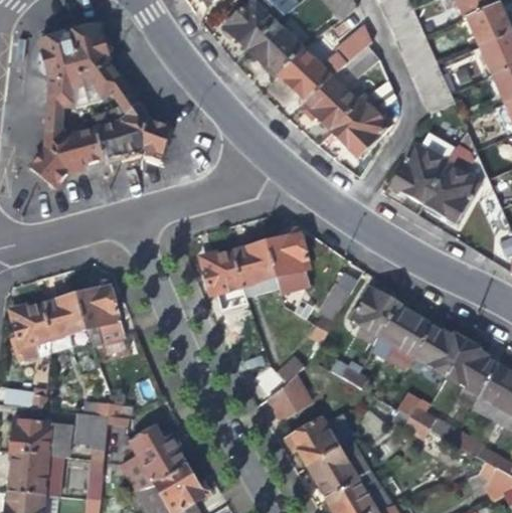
[(239,40),(248,48),(276,21),(285,13),(271,0),(251,0),(226,27),(239,40)]
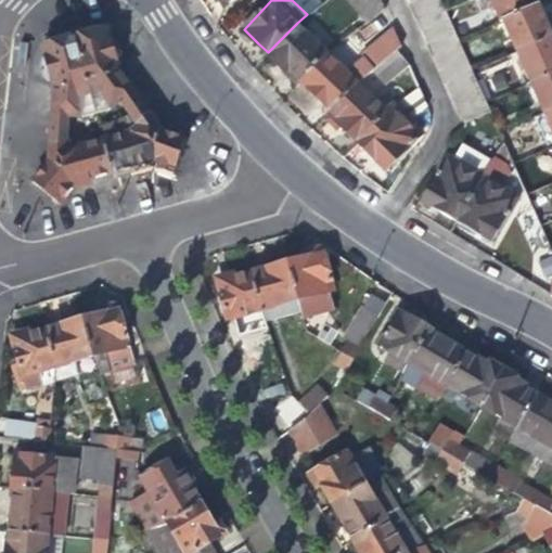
[(297,0),(307,12),(319,2),(317,0),(297,0)]
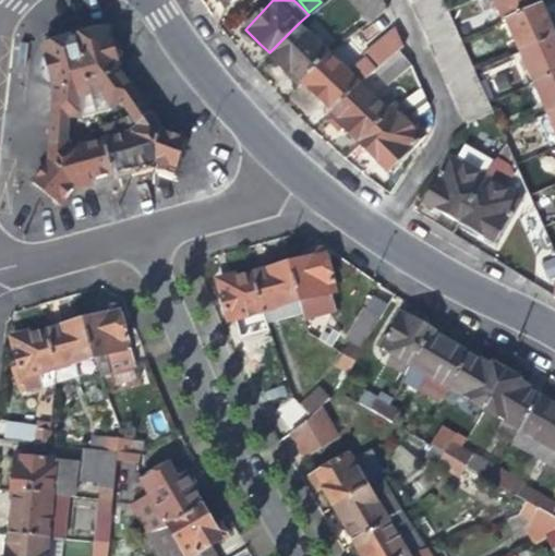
[(356,0),(371,19),(385,7),(382,0),(356,0)]
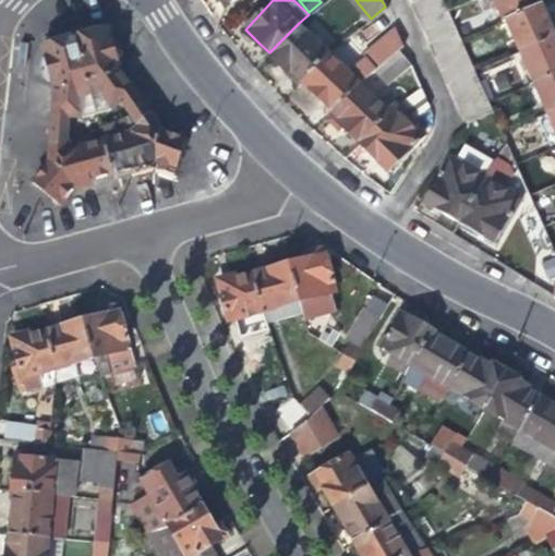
[(413,0),(419,12),(444,0),(413,0)]
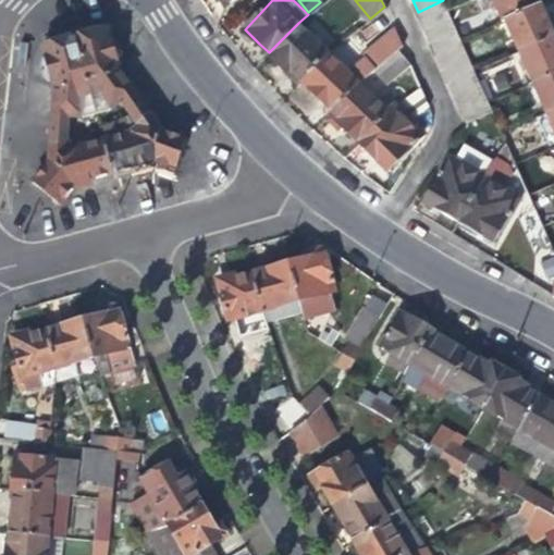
[(418,12),(423,25),(448,14),(446,9),(443,0),(418,12)]
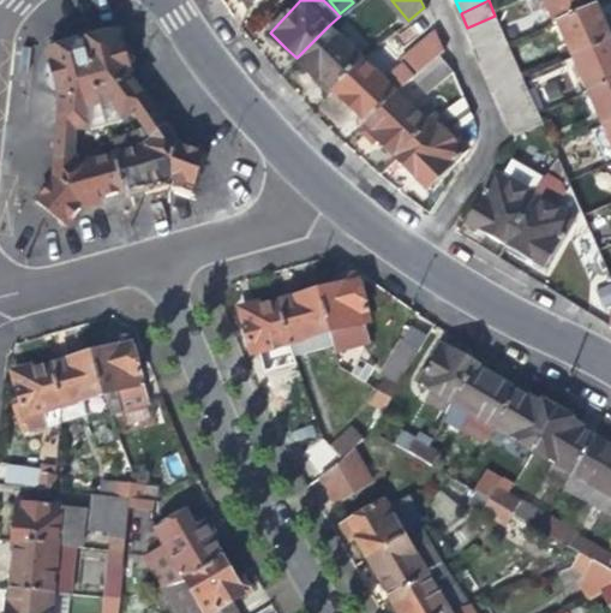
[(545,0),(555,22),(558,19),(595,3),(594,0),(545,0)]
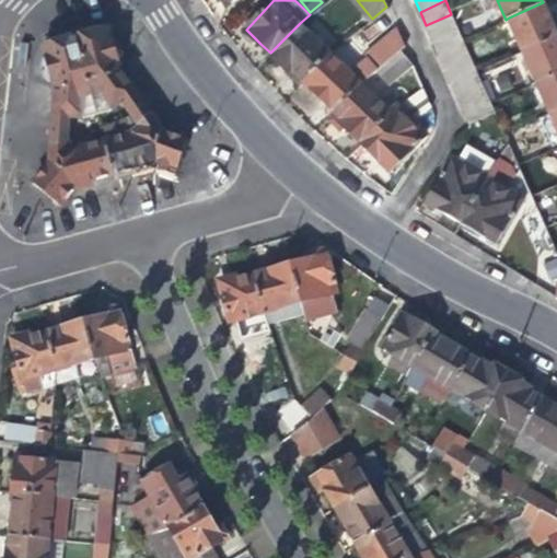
[(509,18),(522,48),(556,34),(556,31),(553,23),(549,16),(556,13),(556,3),(545,8),(543,2),(509,18)]
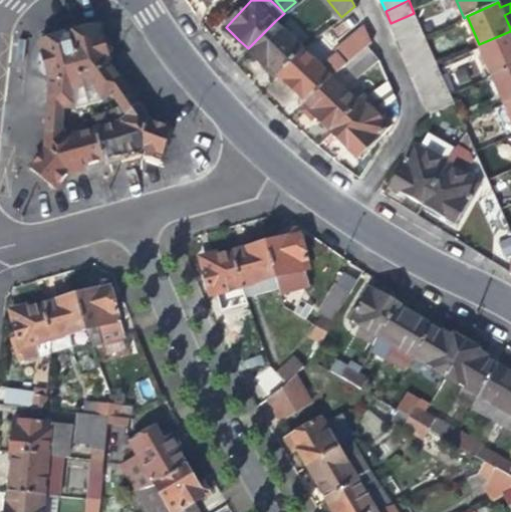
[(391,23),(397,36),(420,26),(414,13),(391,23)]
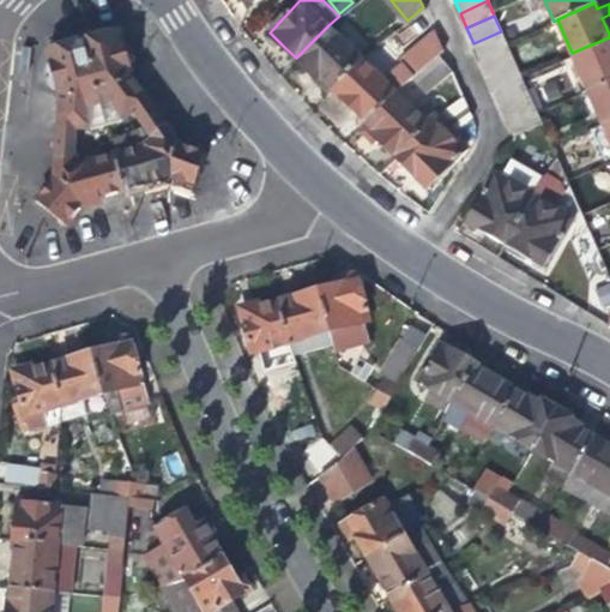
[(331,84),(333,88),(363,58),(328,25),(296,58),(315,76),(327,88),(331,84)]
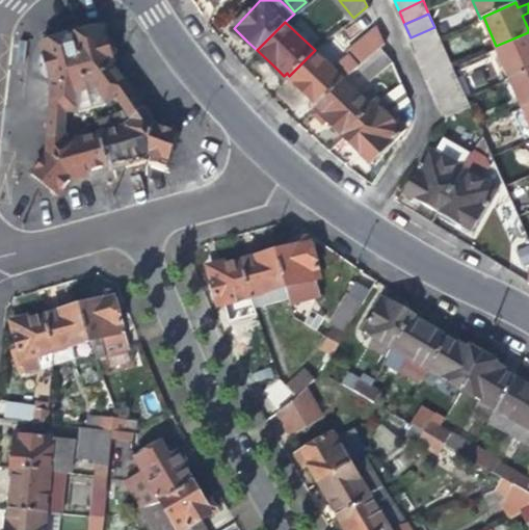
[(102,25),(72,33),(91,107),(102,104),(114,96),(118,97),(124,97),(127,94),(128,89),(128,87),(117,74),(113,68),(112,63),(115,58),(115,51),(115,46),(112,40),(107,34),(104,32),(102,25)]
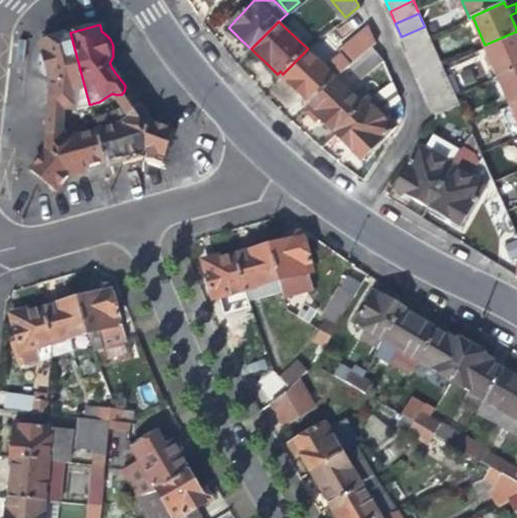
[(340,50),(351,62),(370,46),(374,41),(367,24),(340,50)]
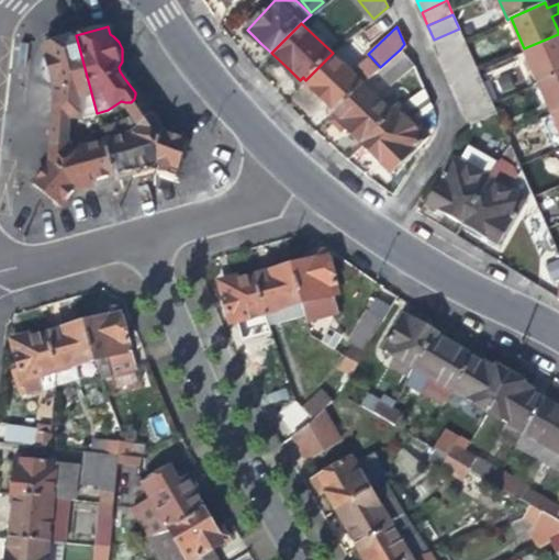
[(434,40),(439,53),(465,42),(464,38),(459,29),(434,40)]
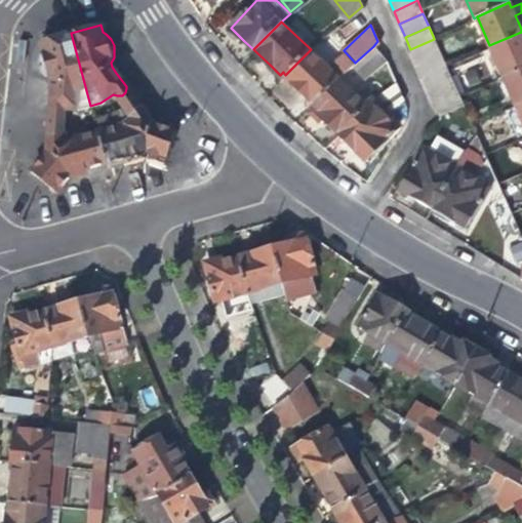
[(521,32),(489,45),(496,62),(503,75),(521,66),(521,32)]
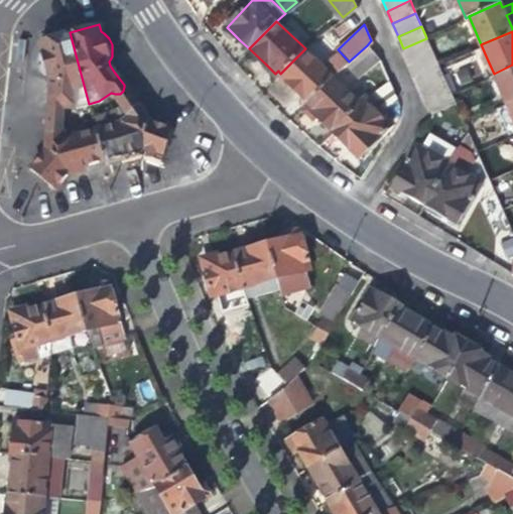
[(76,107),(89,104),(70,32),(40,41),(41,46),(40,50),(39,54),(39,56),(39,61),(40,66),(44,71),(49,74),(51,82),(50,92),(49,105),(51,107),(53,108),(55,109),(57,109),(58,109),(60,109),(62,108),(63,107),(76,107)]
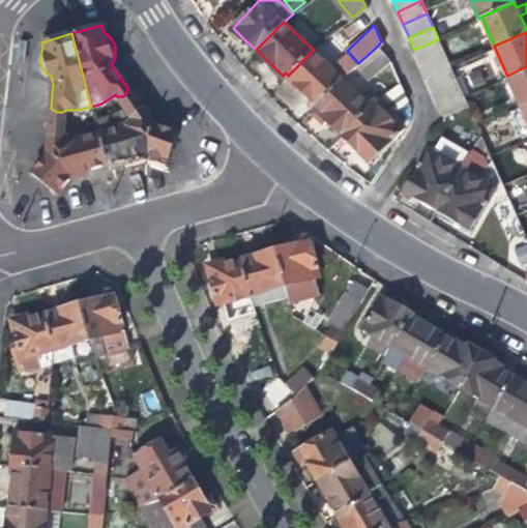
[(414,50),(420,62),(444,52),(438,39),(414,50)]
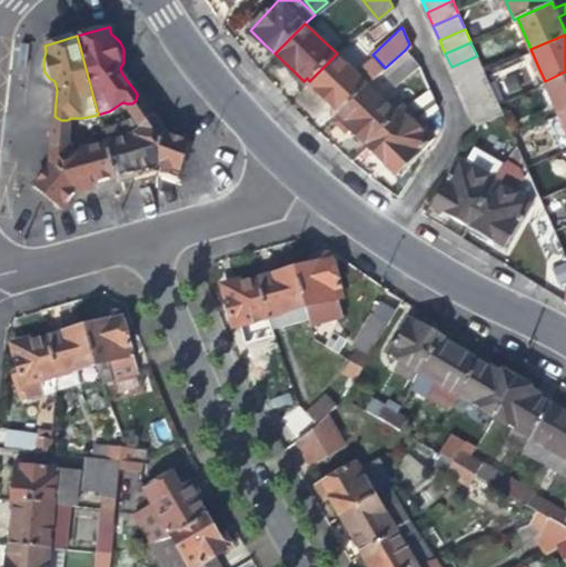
[(346,46),(337,53),(309,81),(326,97),(340,111),(367,83),(346,62),(355,53),(346,46)]
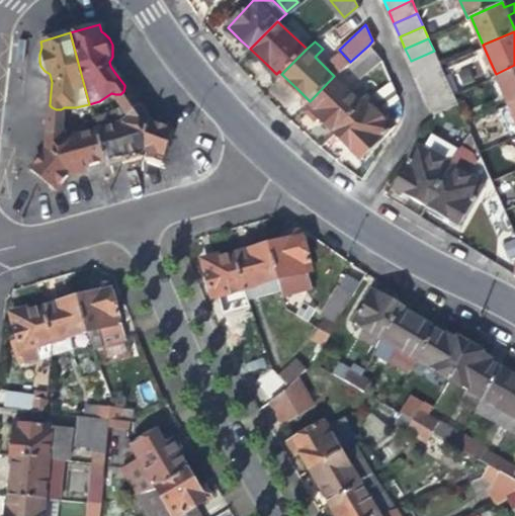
[(380,58),(368,46),(350,62),(348,64),(359,77),(380,58)]
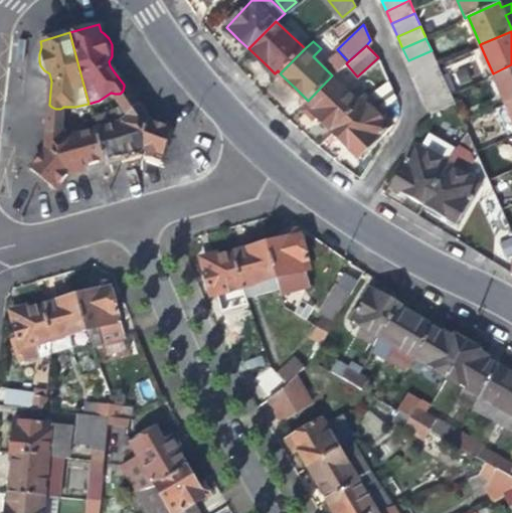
[(408,60),(414,73),(437,63),(432,50),(408,60)]
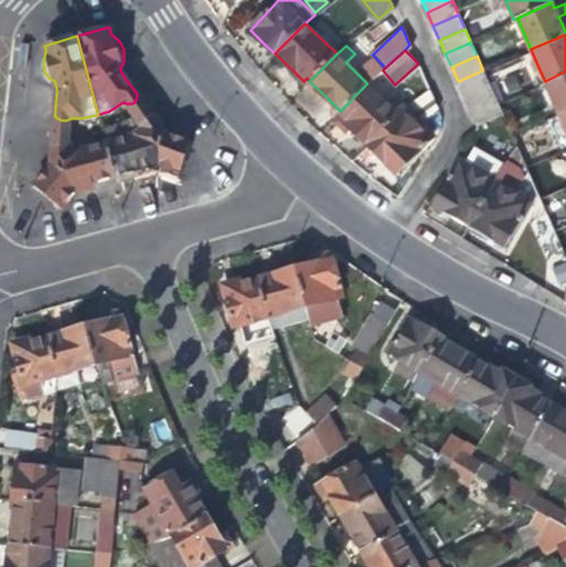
[(539,83),(545,81),(538,67),(533,69),(536,77),(539,83)]
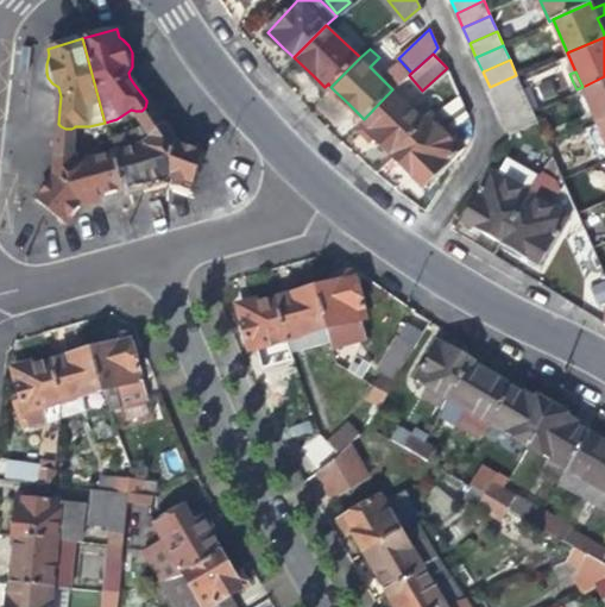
[(490,87),(496,101),(523,89),(516,75),(490,87)]
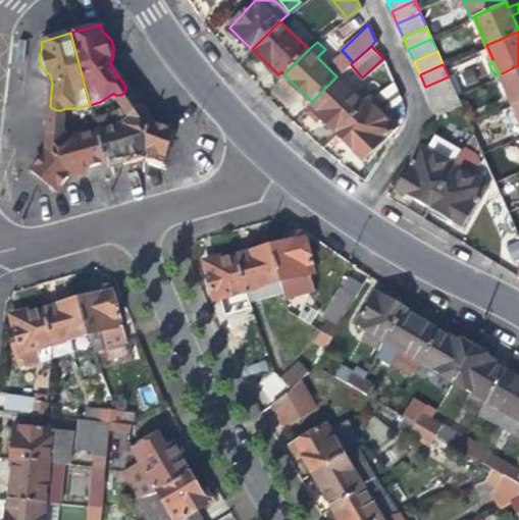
[(475,79),(484,74),(480,65),(471,69),(475,79)]
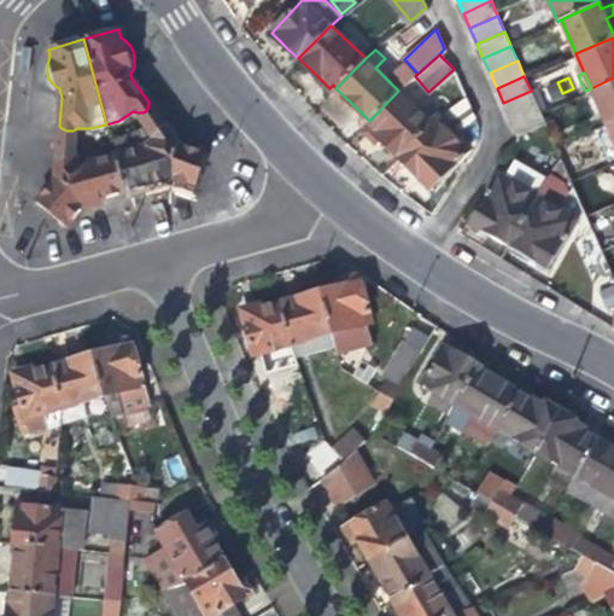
[(613,77),(591,88),(607,123),(613,120),(613,77)]
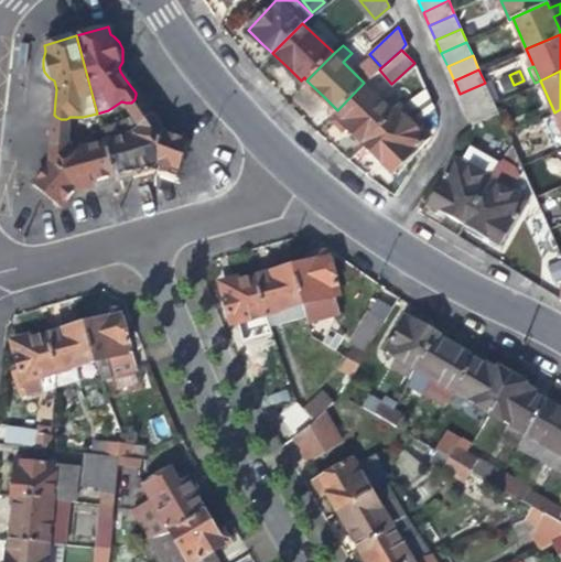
[(353,130),(365,141),(395,111),(364,83),(337,110),(338,111),(337,115),(353,130)]
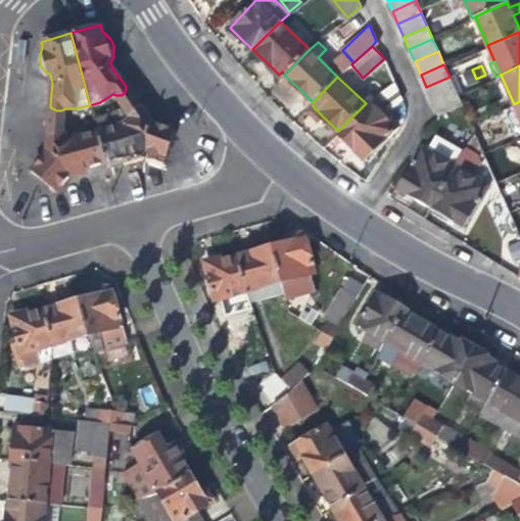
[(426,87),(431,99),(455,89),(450,77),(426,87)]
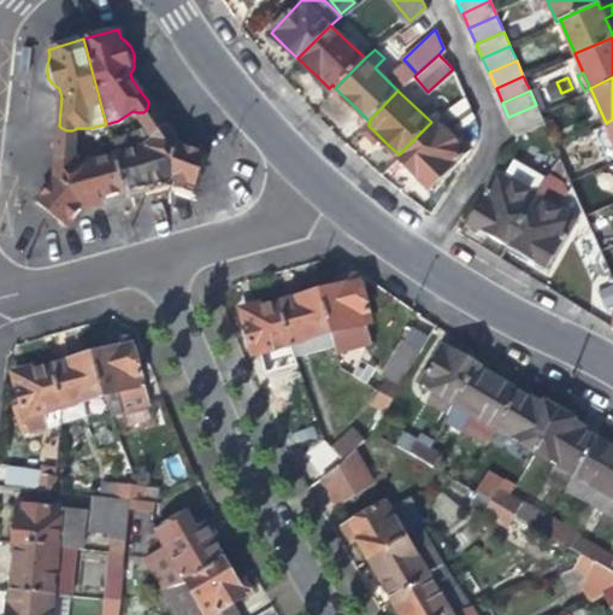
[(508,117),(516,134),(543,121),(538,111),(536,105),(508,117)]
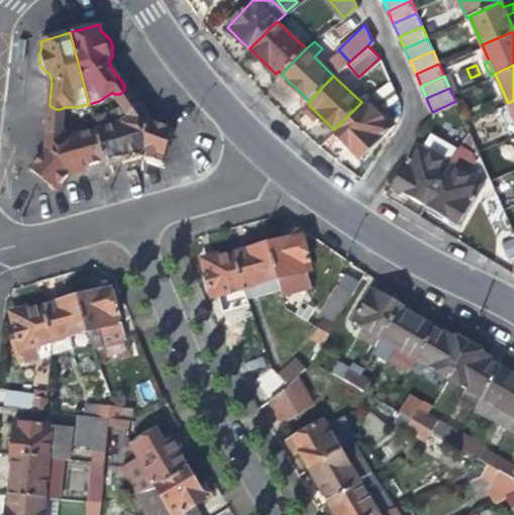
[(368,96),(362,102),(334,129),(350,145),(361,156),(393,120),(368,96)]
